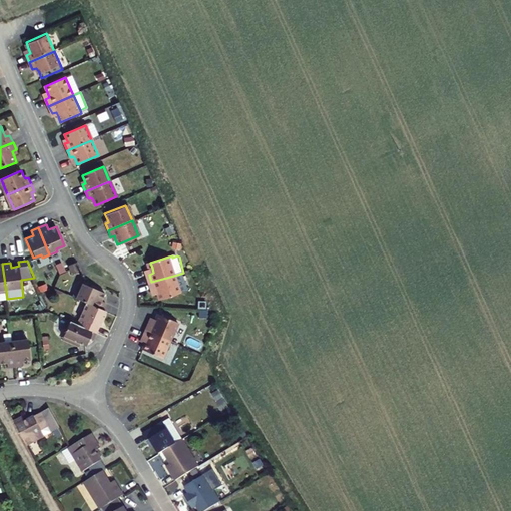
[(66,267),(70,276),(80,272),(76,263),(66,267)]
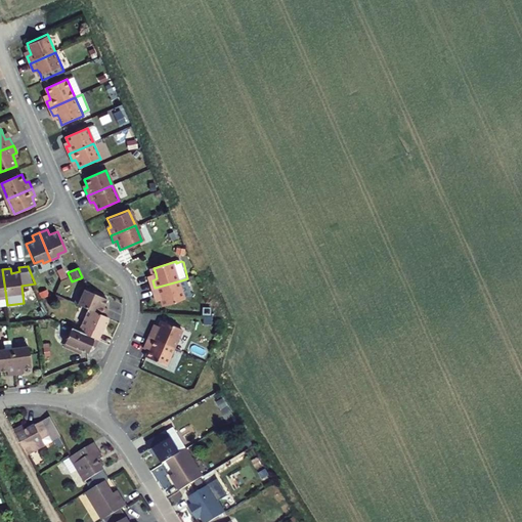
[(158,296),(162,295),(164,300),(165,306),(187,299),(181,280),(155,288),(158,296)]
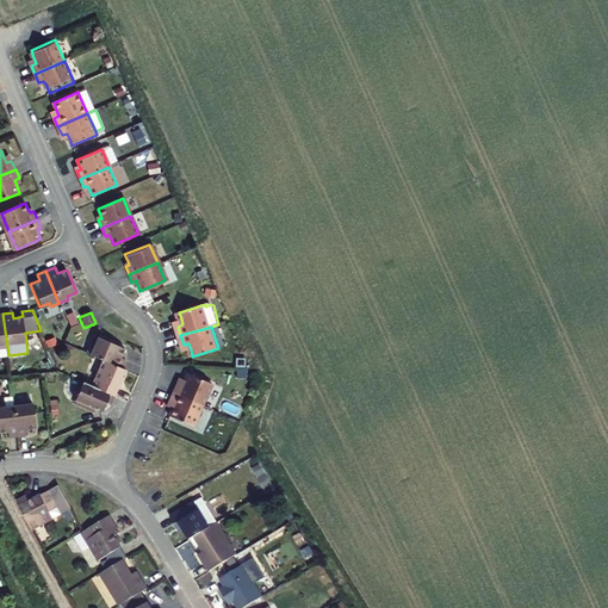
[(121,368),(125,360),(119,358),(123,348),(97,336),(92,345),(90,343),(85,353),(103,360),(121,368)]
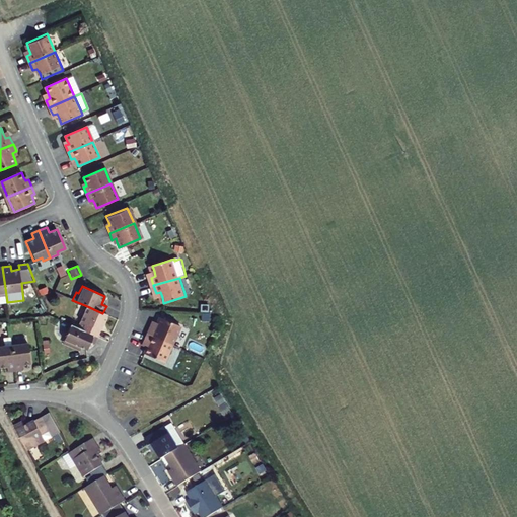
[(87,306),(77,329),(96,338),(106,315),(102,313),(87,306)]
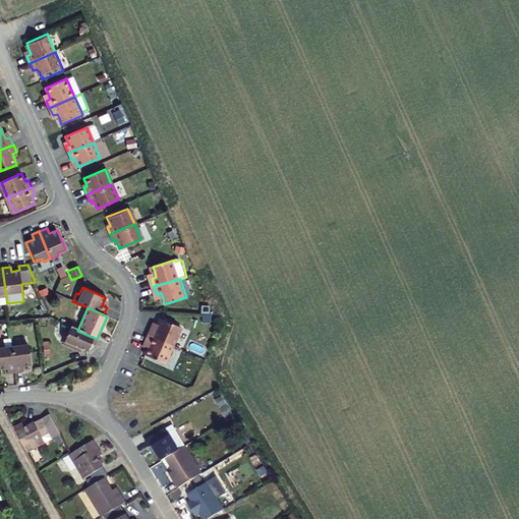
[(158,329),(154,327),(151,335),(175,346),(183,328),(163,319),(160,324),(158,329)]
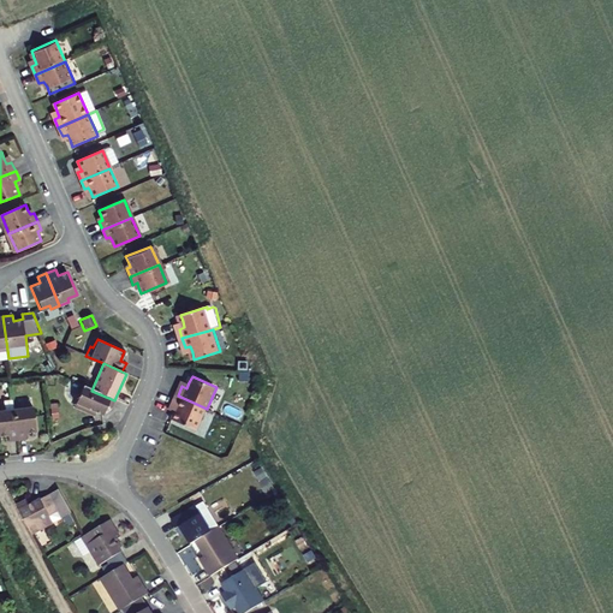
[(101,415),(103,408),(109,410),(114,400),(91,391),(78,385),(73,394),(76,396),(73,403),(93,411),(101,415)]
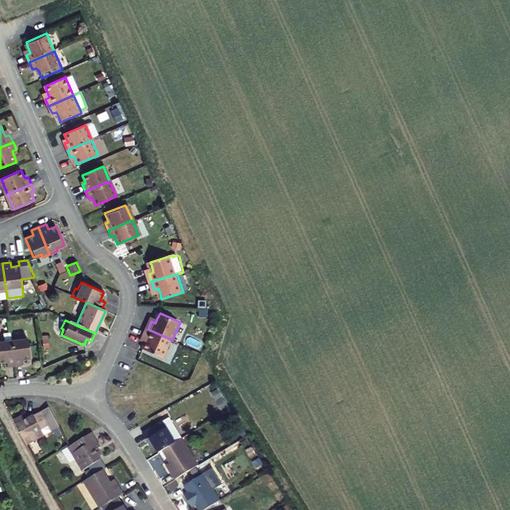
[(144,348),(164,358),(172,340),(148,329),(144,336),(148,338),(146,343),(144,348)]
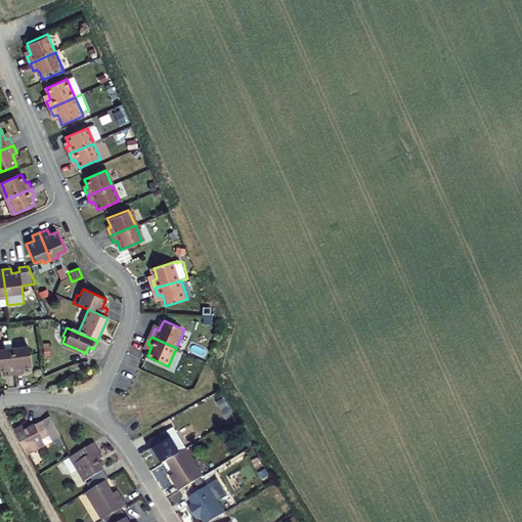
[(77,354),(79,350),(62,343),(60,347),(77,354)]
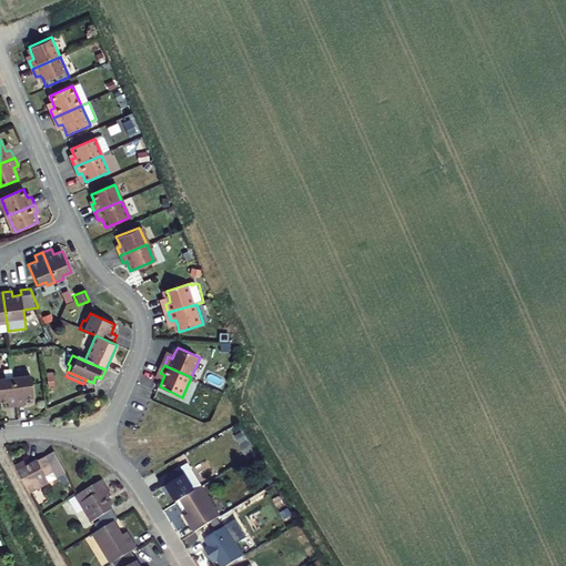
[(27,405),(27,400),(34,398),(32,375),(23,376),(23,373),(13,374),(18,406),(27,405)]
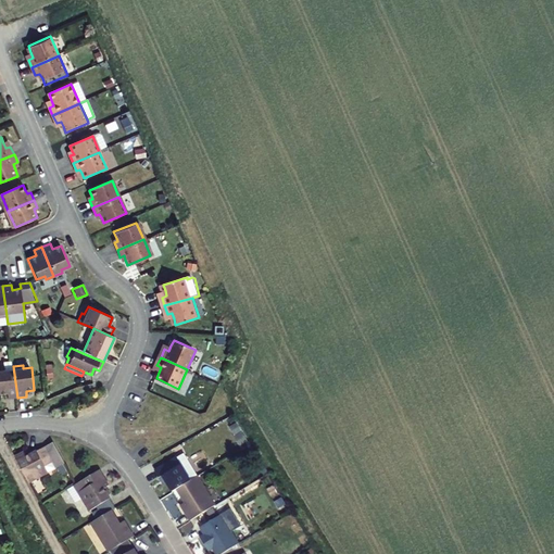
[(0,394),(8,393),(9,399),(17,398),(13,366),(4,367),(4,370),(0,370),(0,394)]
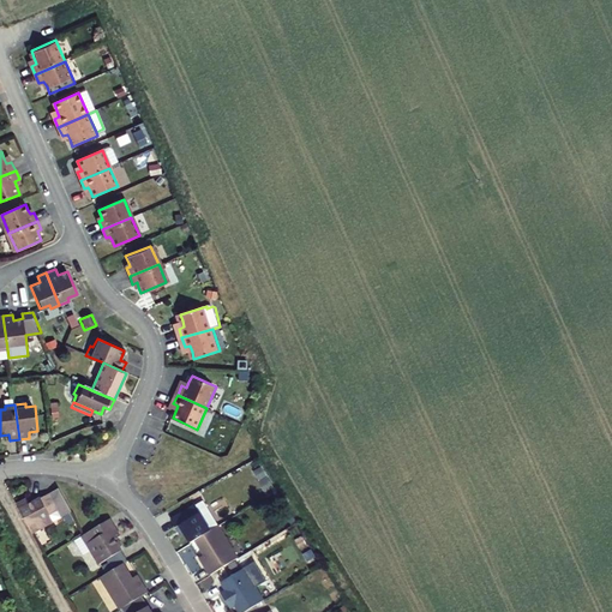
[(69,491),(64,484),(51,491),(55,498),(69,491)]
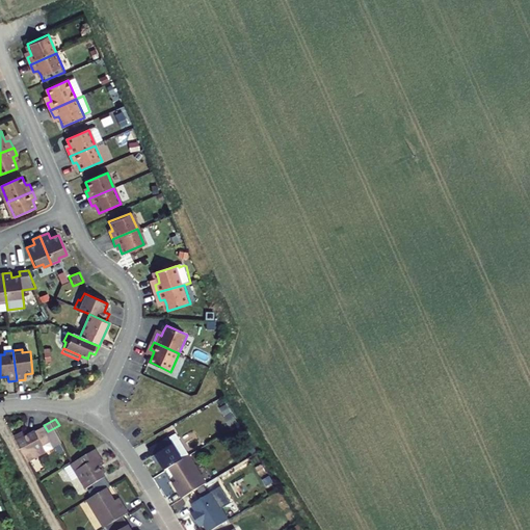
[(29,431),(17,438),(30,460),(49,450),(46,444),(52,440),(55,446),(67,440),(59,425),(48,431),(44,425),(30,433),(29,431)]
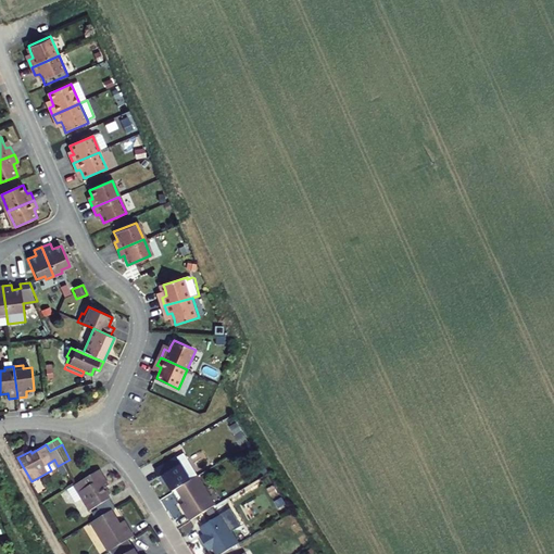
[(165,466),(170,473),(175,482),(179,480),(193,471),(180,448),(156,462),(161,468),(165,466)]
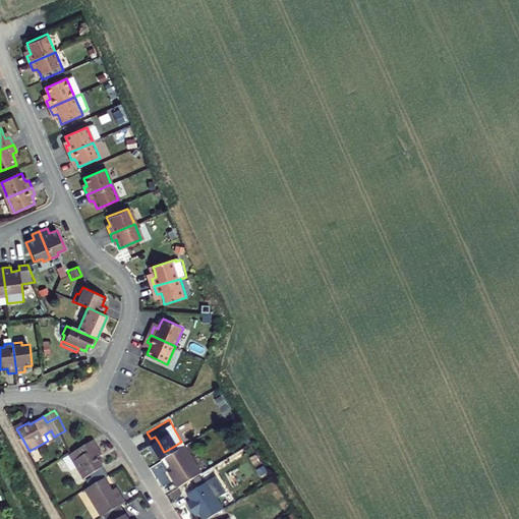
[(99,450),(104,447),(95,433),(70,447),(84,471),(105,459),(99,450)]
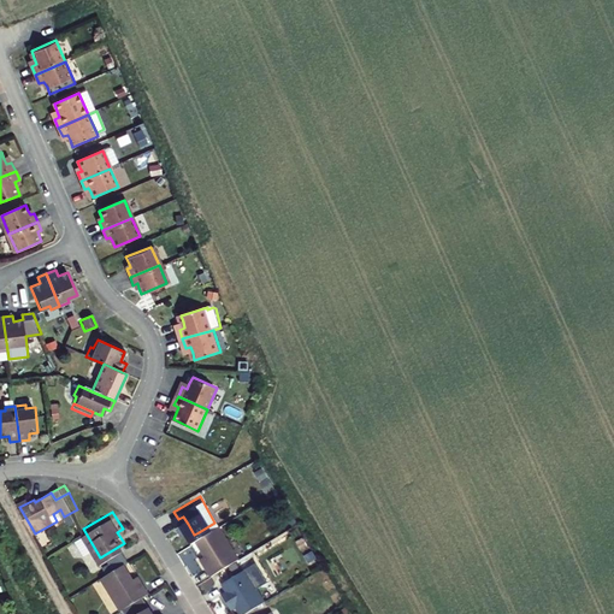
[(242,550),(223,518),(214,523),(199,532),(208,549),(204,551),(213,568),(242,550)]
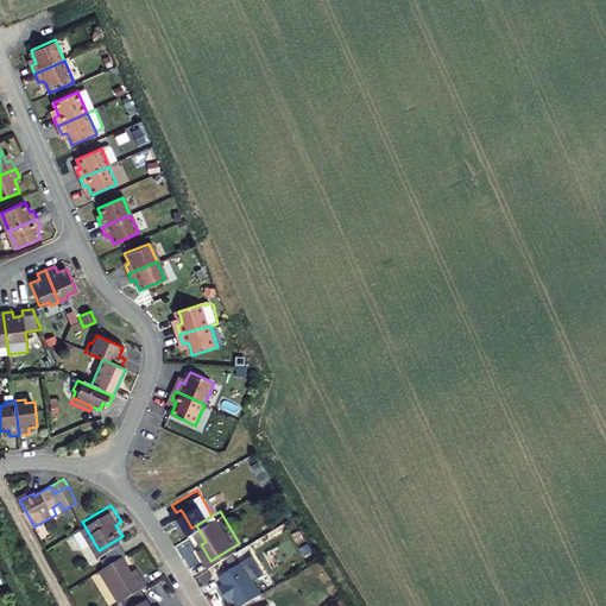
[(221,567),(227,576),(231,582),(226,586),(231,593),(235,591),(240,601),(265,587),(256,572),(263,567),(252,549),(221,567)]
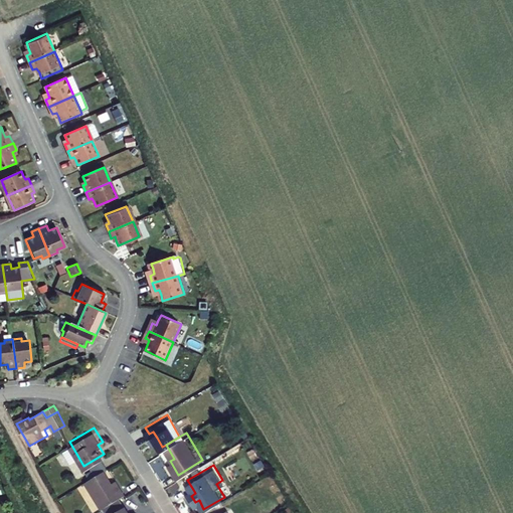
[(104,466),(83,477),(101,505),(125,490),(117,477),(112,480),(104,466)]
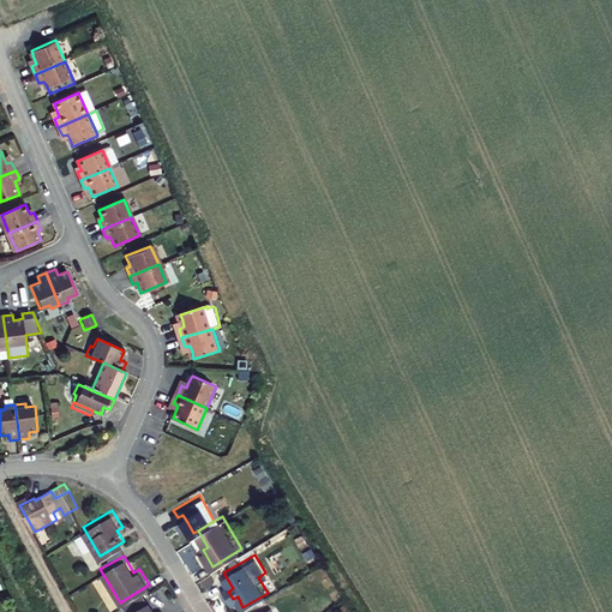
[(156,610),(149,598),(129,610),(129,611),(165,611),(162,606),(156,610)]
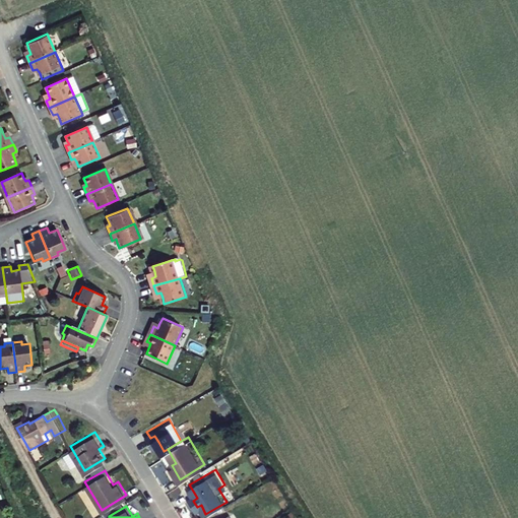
[(232,517),(235,516),(231,509),(215,517),(232,517)]
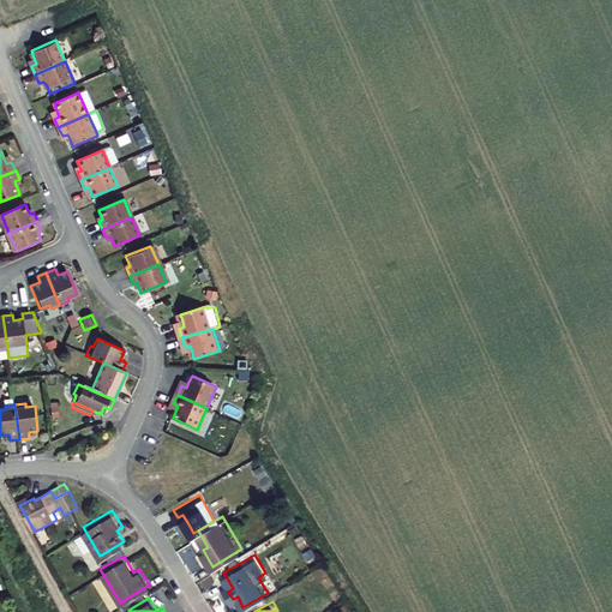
All buildings are outlined.
